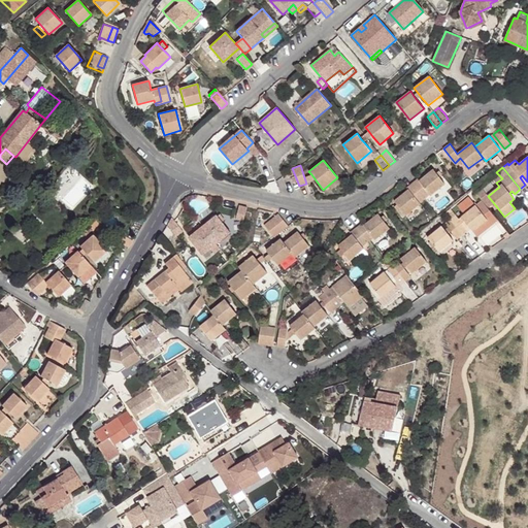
[(283,172),(285,178),(293,174),(291,168),(283,172)]
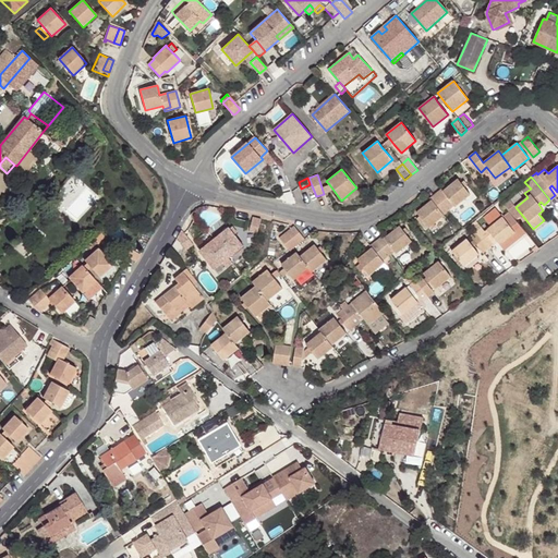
[(436,194),(448,210),(453,206),(455,207),(470,194),(464,186),(461,183),(458,179),(443,192),(441,190),(436,194)]
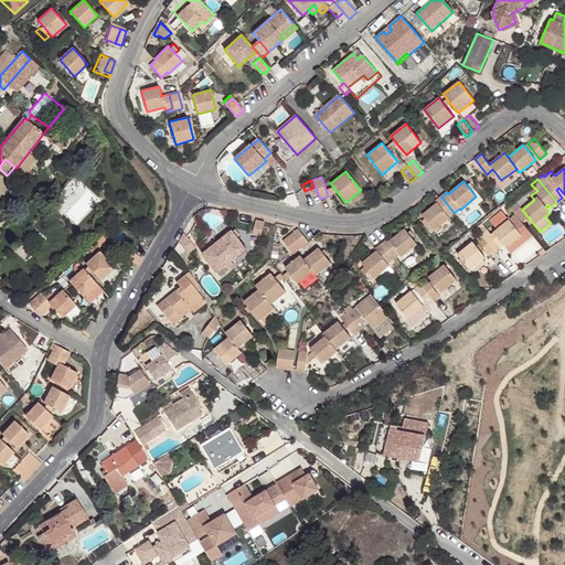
[(67,214),(80,222),(96,196),(84,189),(67,214)]
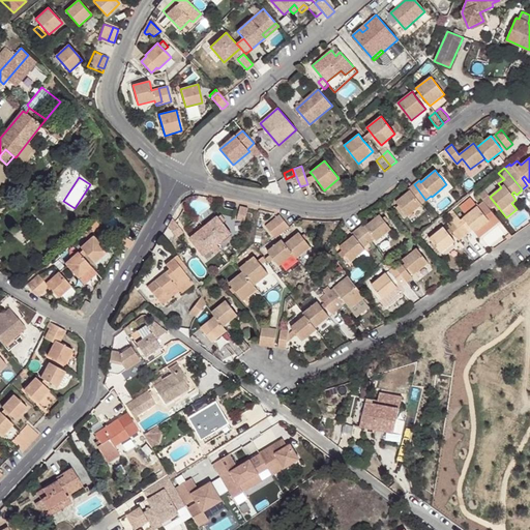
[(402,209),(407,216),(412,212),(421,205),(421,203),(425,200),(414,184),(409,188),(410,190),(395,202),(399,205),(402,209)]
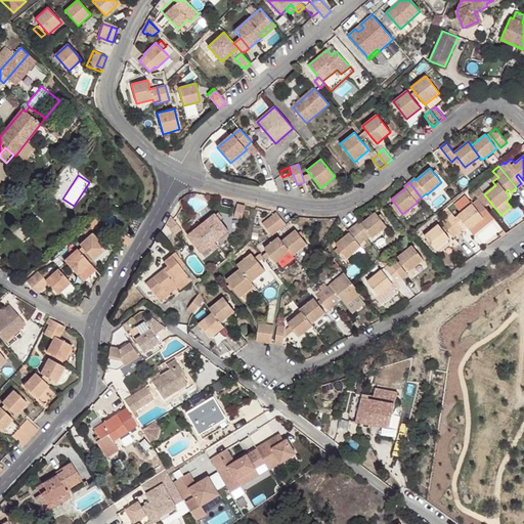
[(470,188),(483,206),(488,202),(492,207),(493,206),(484,194),(476,184),(470,188)]
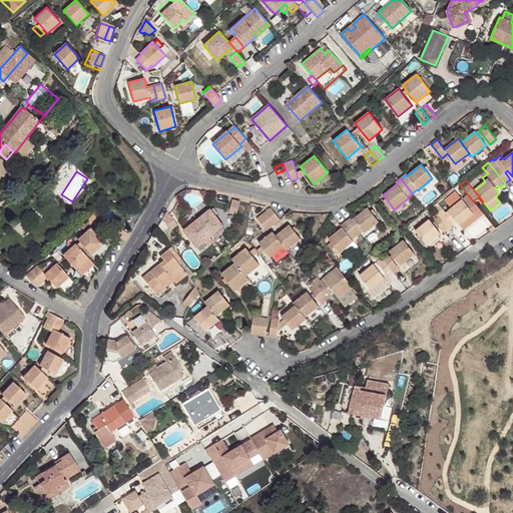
[(438,203),(432,207),(437,213),(449,228),(455,224),(453,221),(455,219),(457,222),(460,225),(479,209),(468,195),(462,200),(455,192),(445,200),(452,209),(446,213),(438,203)]
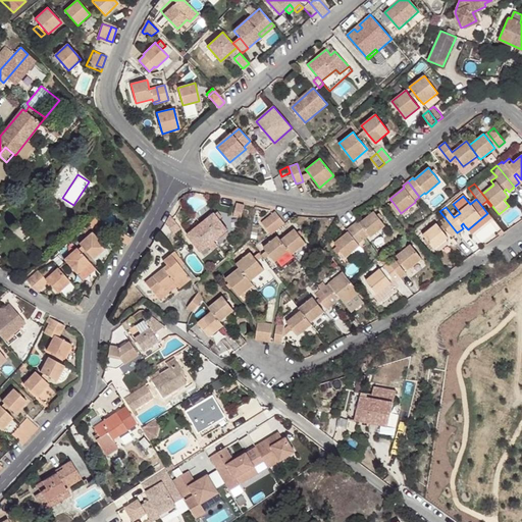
[(236,202),(232,216),(241,217),(244,204),(236,202)]
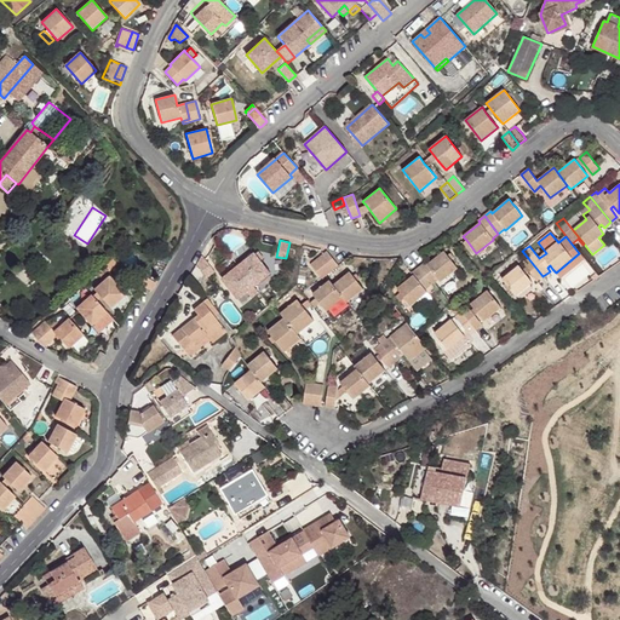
[(310,264),(316,271),(333,258),(327,251),(310,264)]
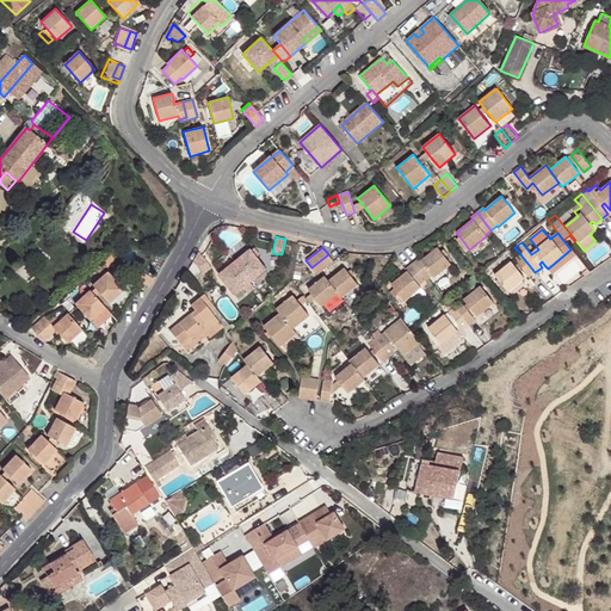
[(413,264),(426,281),(432,275),(434,278),(451,264),(445,257),(440,252),(437,247),(420,261),(419,259),(413,264)]
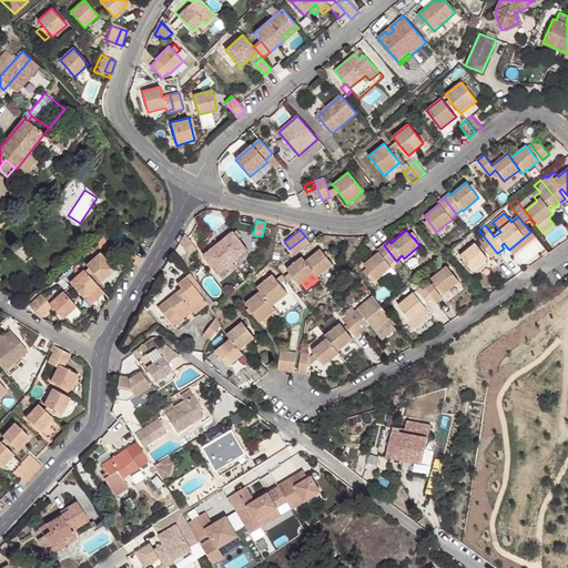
[(217,243),(233,262),(247,251),(233,232),(217,243)]
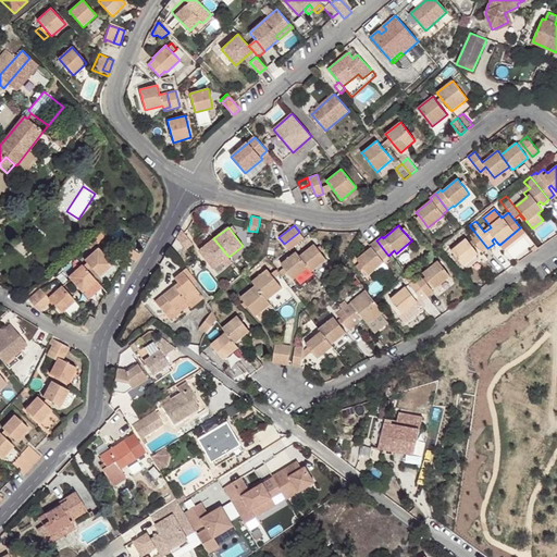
[(499,245),(502,248),(523,231),(520,227),(499,245)]
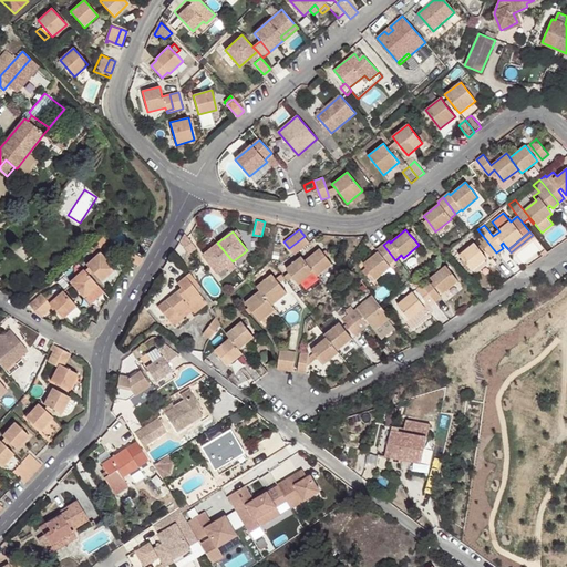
[(184,234),(179,241),(188,254),(195,248),(184,234)]
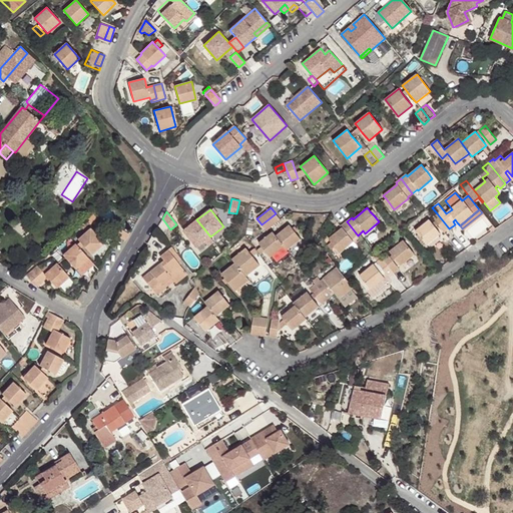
[(262,224),(266,230),(269,227),(280,219),(276,213),(262,224)]
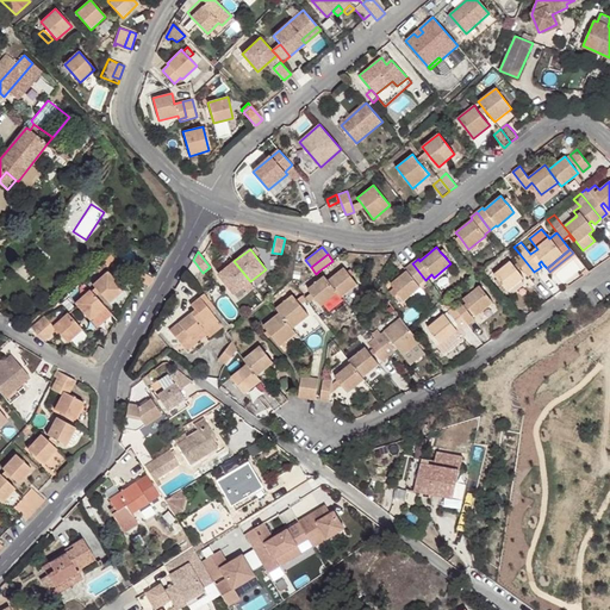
[(514,259),(528,278),(534,272),(520,254),(514,259)]
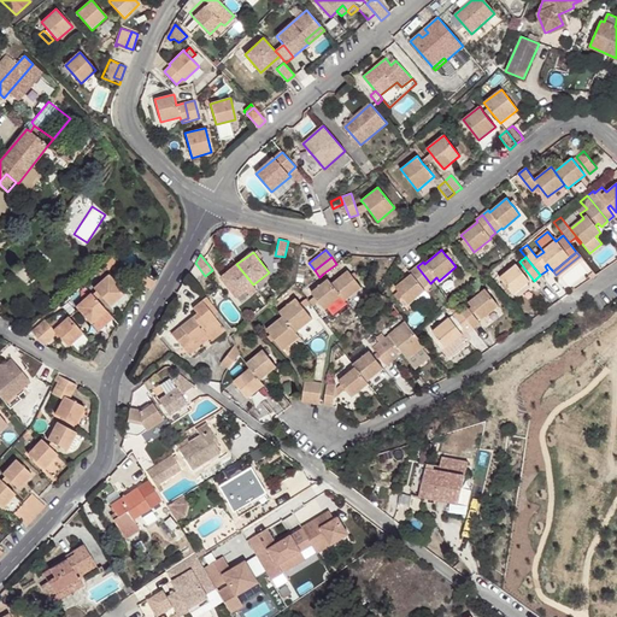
[(97,272),(101,277),(109,269),(104,264),(97,272)]
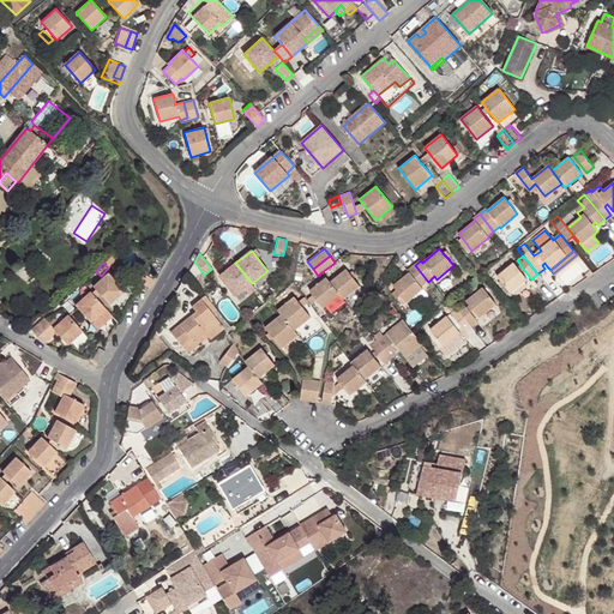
[(252,283),(235,263),(220,276),(235,296),(252,283)]
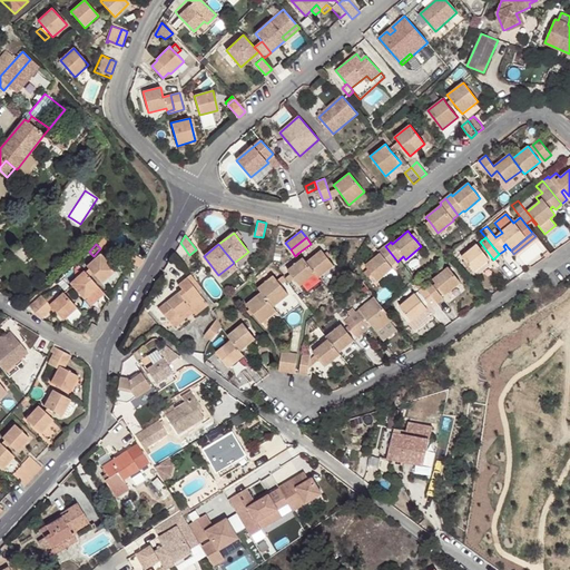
[(461,256),(474,273),(490,259),(477,244),(461,256)]
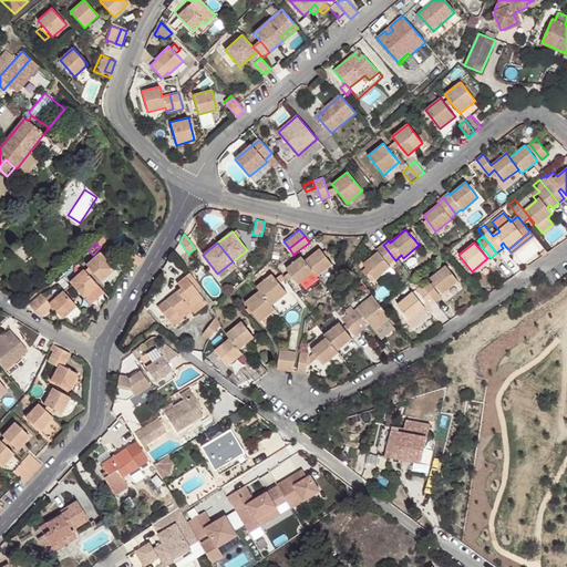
[(363,264),(375,279),(391,267),(389,265),(395,260),(383,245),(377,249),(379,251),(363,264)]
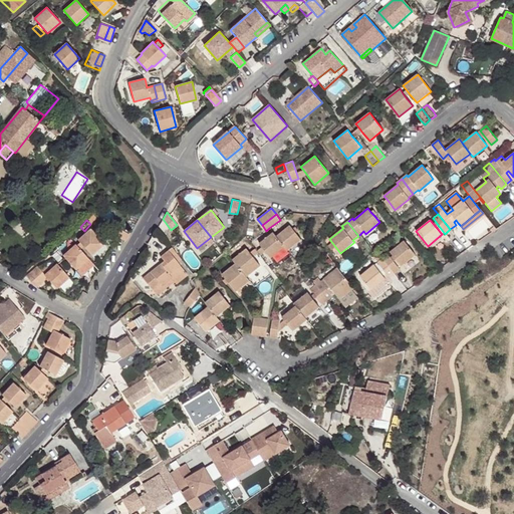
[(284,247),(287,250),(301,239),(290,226),(276,237),(284,247)]
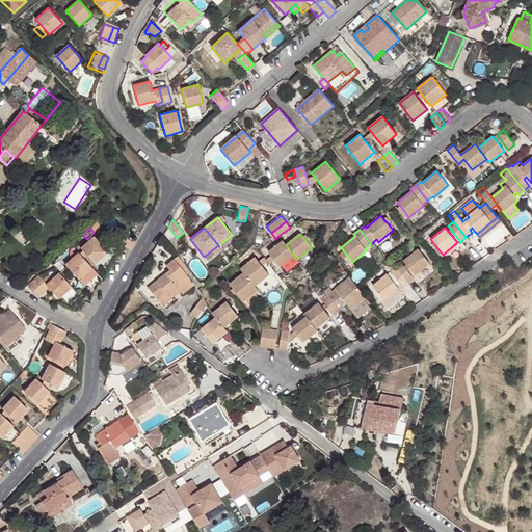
[(121,235),(116,242),(130,249),(134,242),(121,235)]
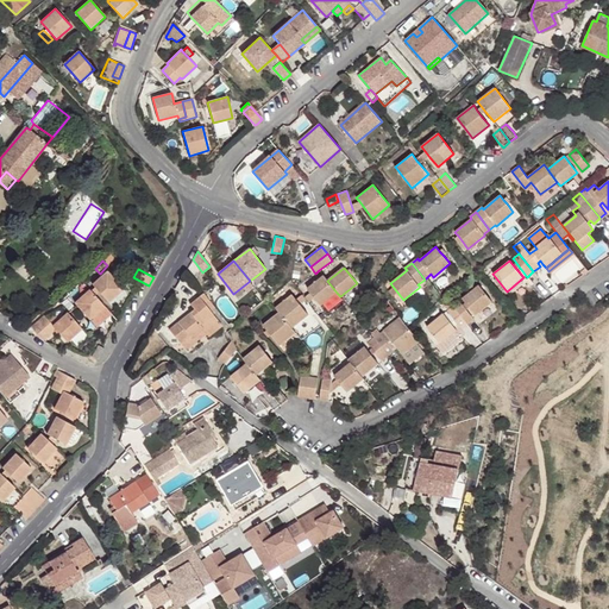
[(107,271),(93,284),(108,302),(124,289),(107,271)]
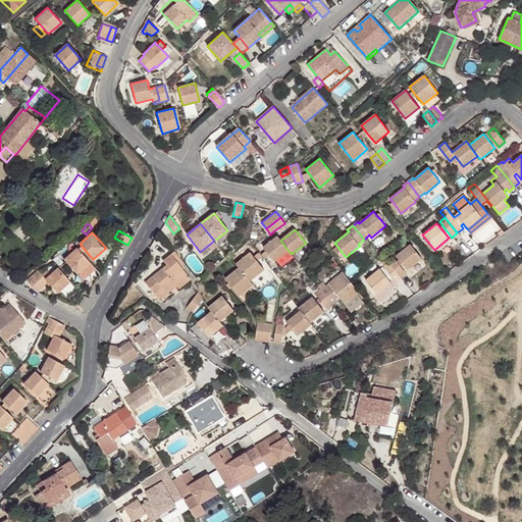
[(263,248),(274,262),(289,251),(280,241),(277,237),(263,248)]
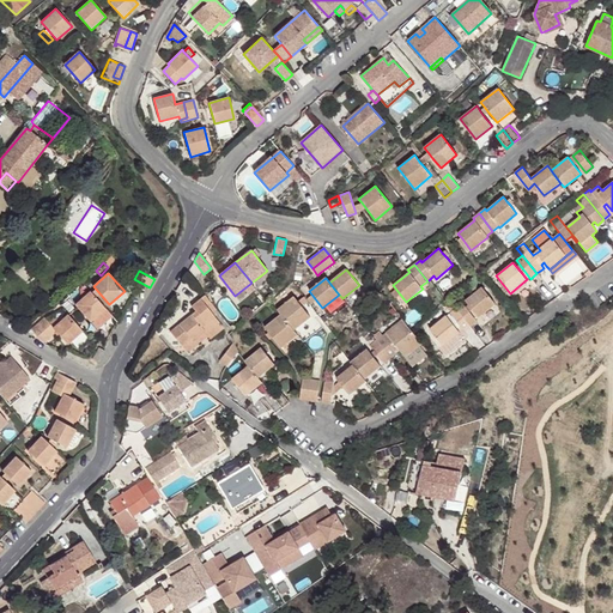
[(466,301),(479,317),(496,304),(483,287),(466,301)]
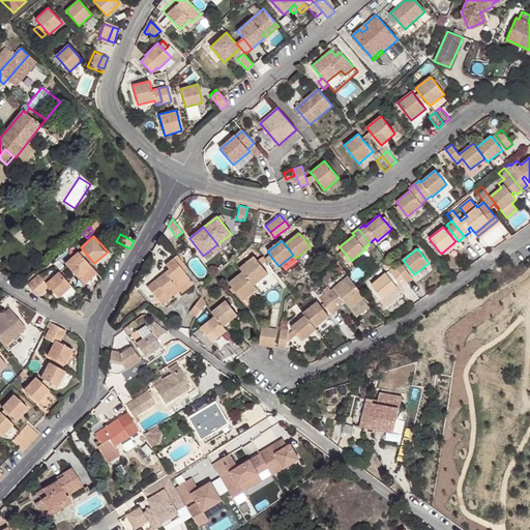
[(65,264),(78,278),(91,267),(78,252),(65,264)]
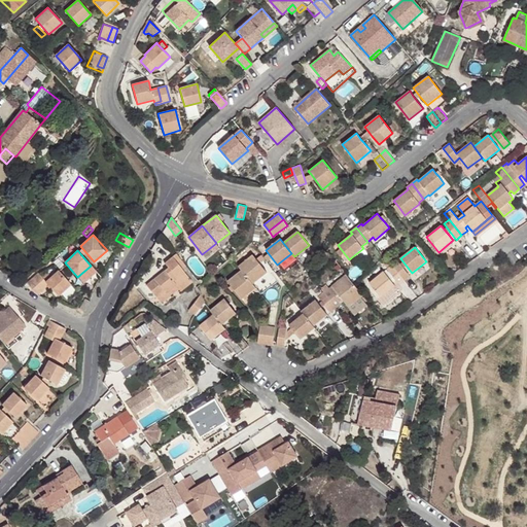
[(176,253),(172,256),(181,269),(185,265),(176,253)]
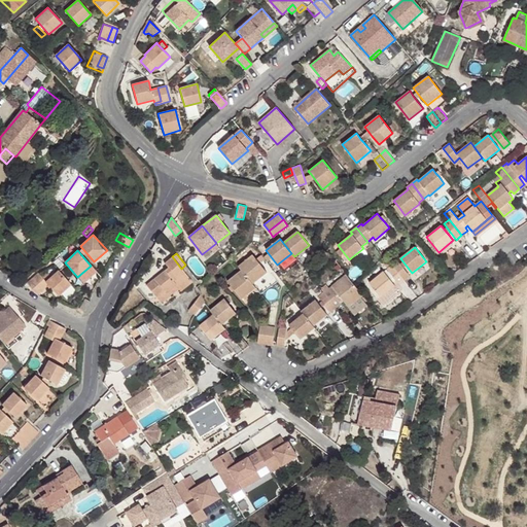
[(242,271),(252,284),(267,272),(253,255),(239,267),(242,271)]
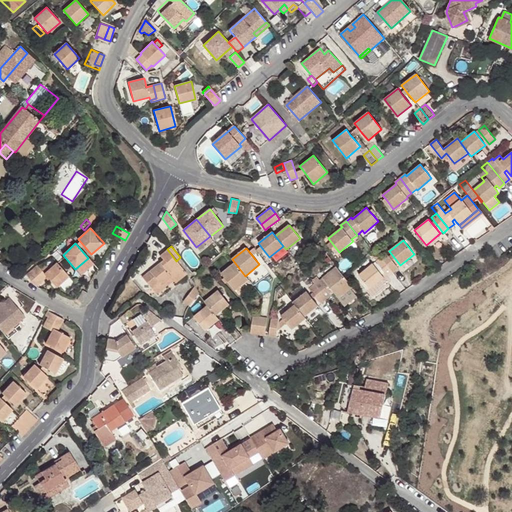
[(136,281),(145,292),(151,288),(158,296),(187,274),(176,261),(167,249),(159,255),(163,260),(136,281)]
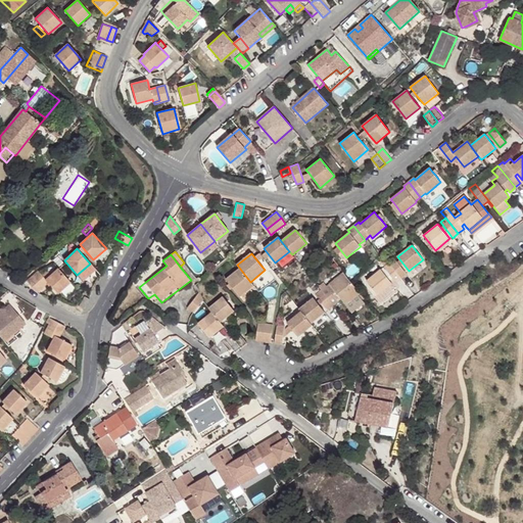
[(388,263),(400,278),(407,274),(394,258),(388,263)]
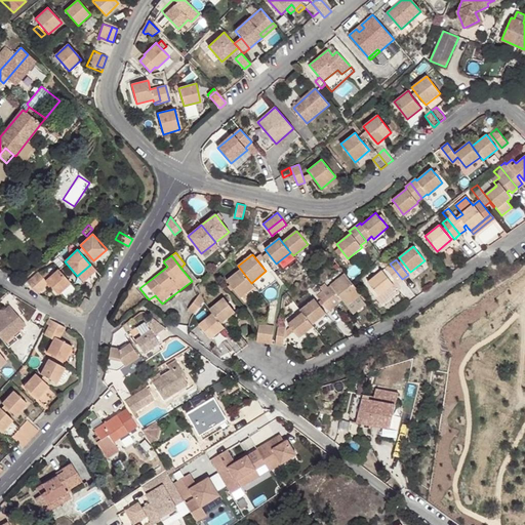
[(385,268),(397,283),(402,279),(390,264),(385,268)]
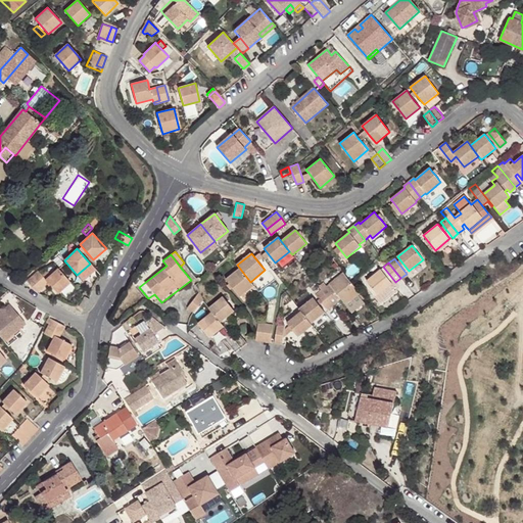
[(36,292),(37,293),(48,283),(58,294),(70,283),(58,268),(45,280),(43,276),(31,286),(36,292)]
